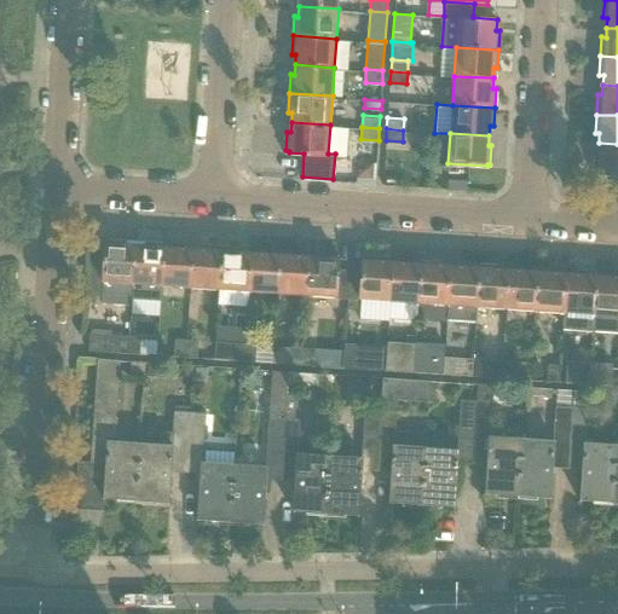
[(617,144),(599,143),(598,154),(594,152),(593,171),(596,172),(596,173),(617,174),(617,144)]
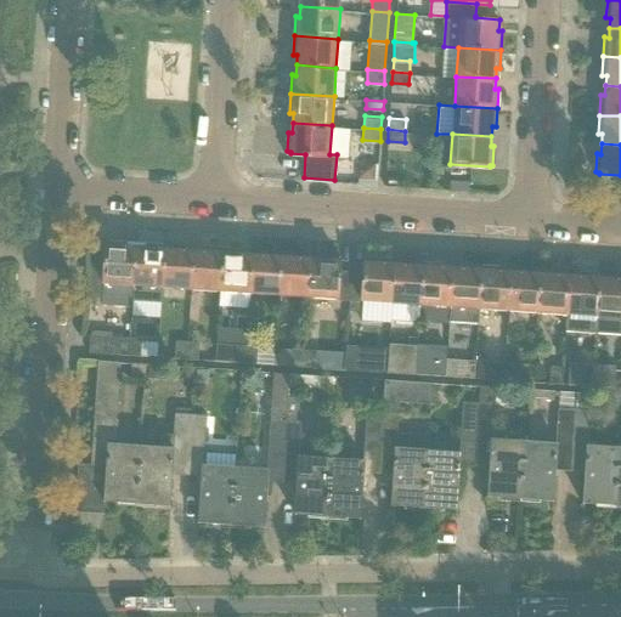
[(360,168),(360,177),(376,177),(376,162),(367,162),(360,168)]
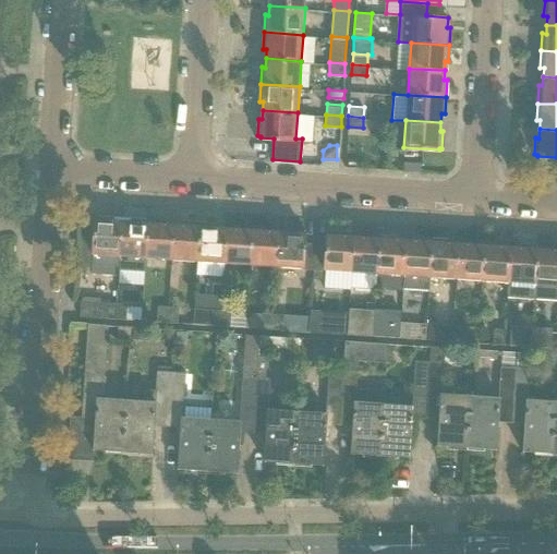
[(93,253),(92,272),(118,274),(119,254),(121,219),(112,218),(113,215),(96,214),(96,216),(95,216),(93,253)]
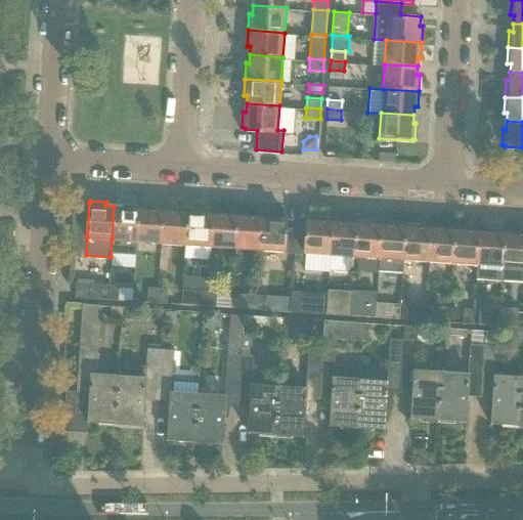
[(112,257),(112,264),(135,266),(135,253),(136,241),(138,204),(123,203),(123,207),(114,206),(112,239),(112,252),(112,257)]
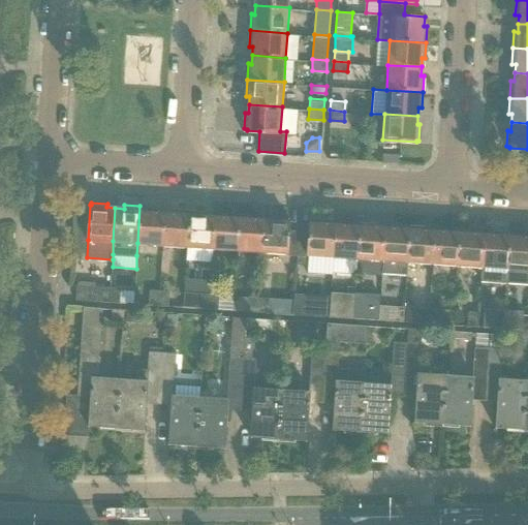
[(137,243),(162,245),(164,211),(156,211),(156,207),(140,206),(137,243)]
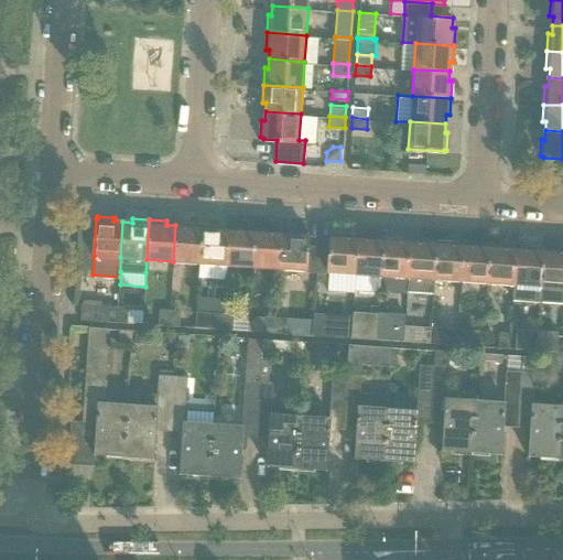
[(173,261),(199,262),(203,223),(185,222),(185,226),(175,225),(173,261)]
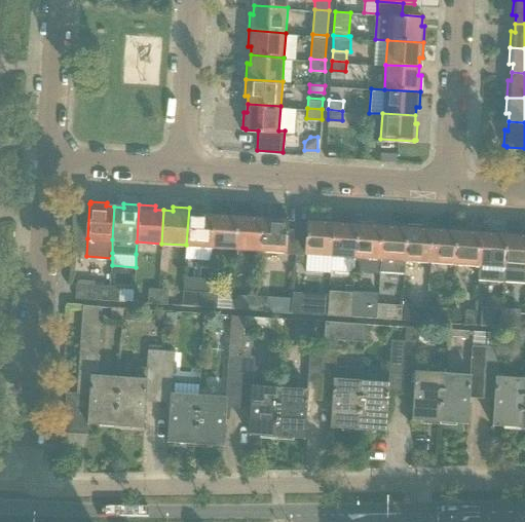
[(186,245),(211,247),(213,213),(204,213),(204,209),(189,208),(186,245)]
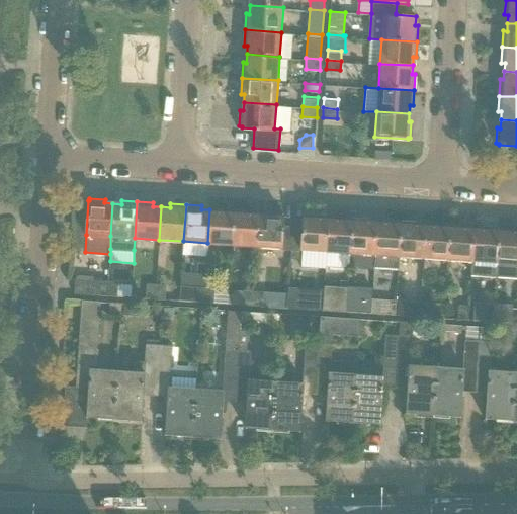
[(207,243),(232,245),(235,208),(219,207),(218,210),(209,209),(207,243)]
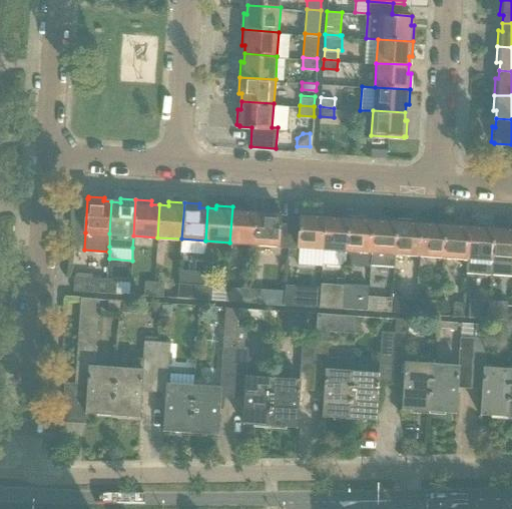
[(229,242),(253,243),(256,211),(247,210),(247,207),(232,206),(229,242)]
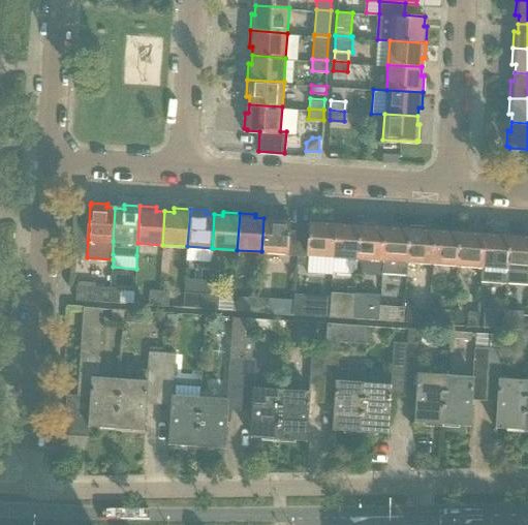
[(264,218),(261,251),(287,253),(288,228),(289,216),(273,215),(272,218),(264,218)]
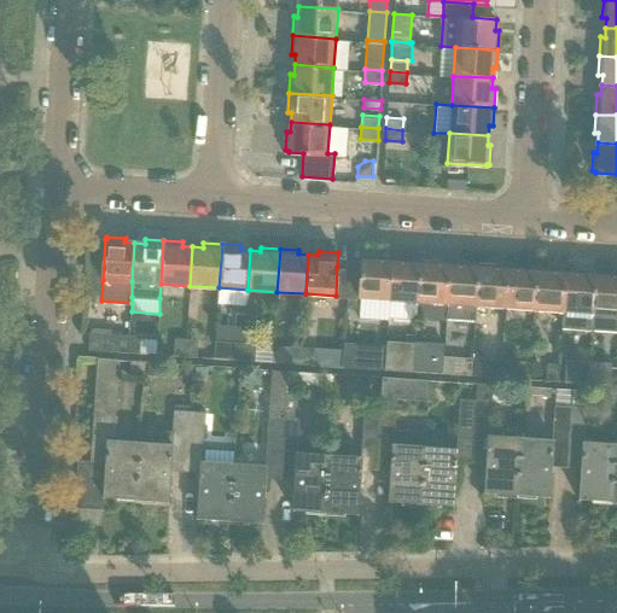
[(348,297),(347,304),(360,305),(360,297),(389,299),(391,260),(382,260),(382,255),(362,254),(361,268),(349,267),(348,297)]
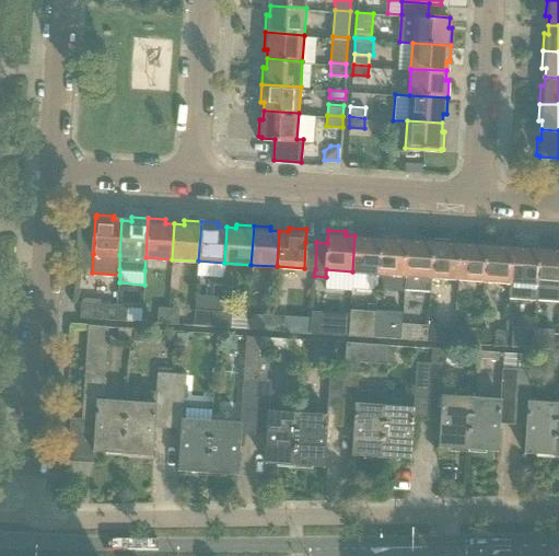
[(352,271),(379,273),(381,233),(364,232),(363,236),(354,235),(352,271)]
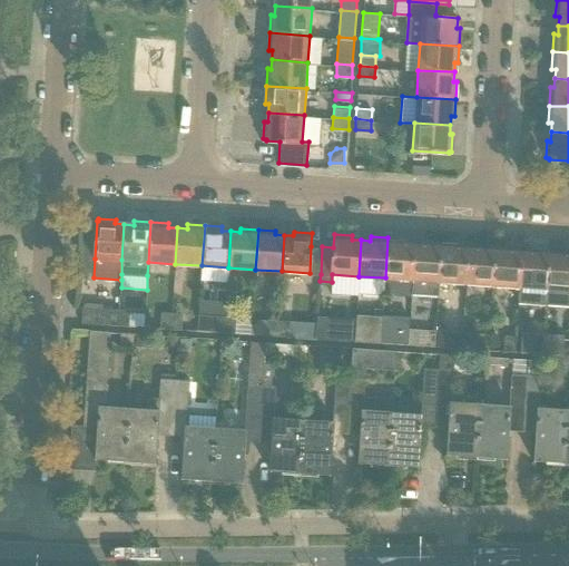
[(385,277),(412,280),(414,243),(405,243),(405,238),(388,237),(385,277)]
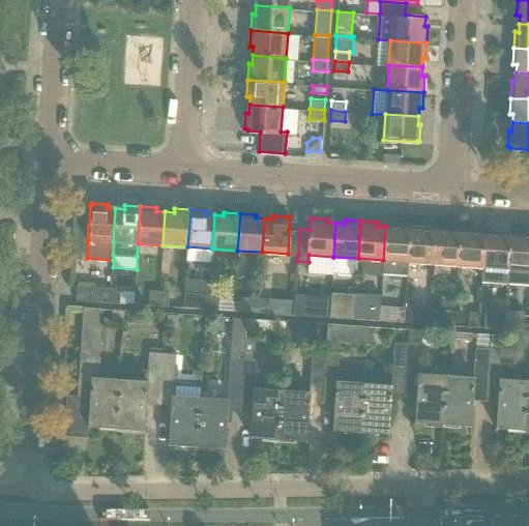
[(383,260),(382,272),(407,273),(408,262),(411,224),(394,223),(393,227),(385,226),(383,260)]
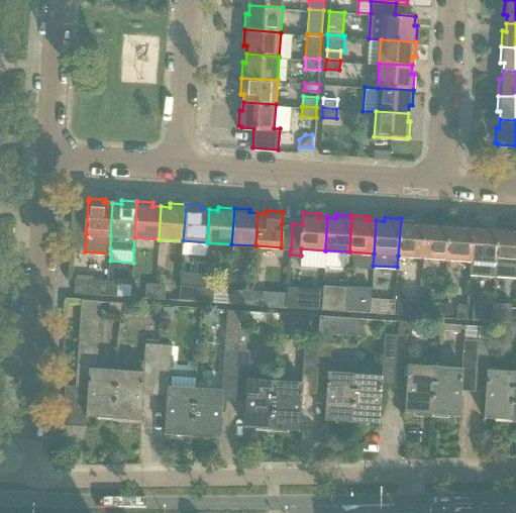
[(398,255),(422,257),(424,224),(416,223),(416,219),(401,218),(398,255)]
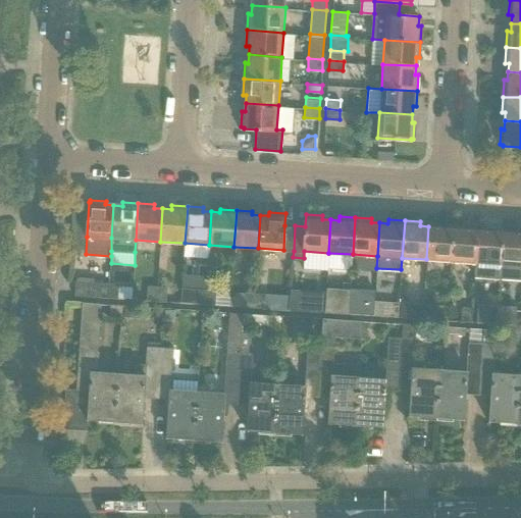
[(426,259),(451,261),(453,224),(436,223),(436,226),(428,226),(426,259)]
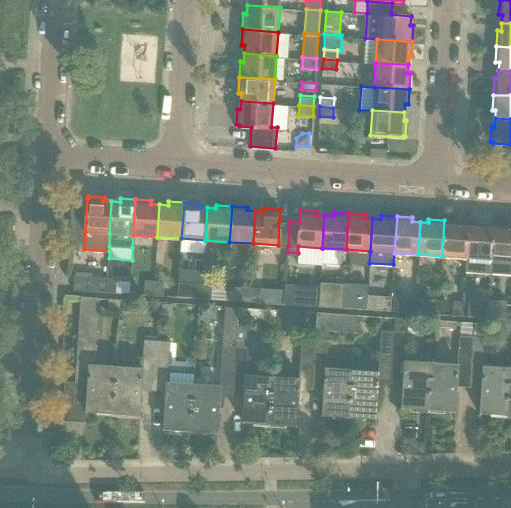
[(442,256),(466,258),(468,225),(460,225),(460,221),(444,220),(442,256)]
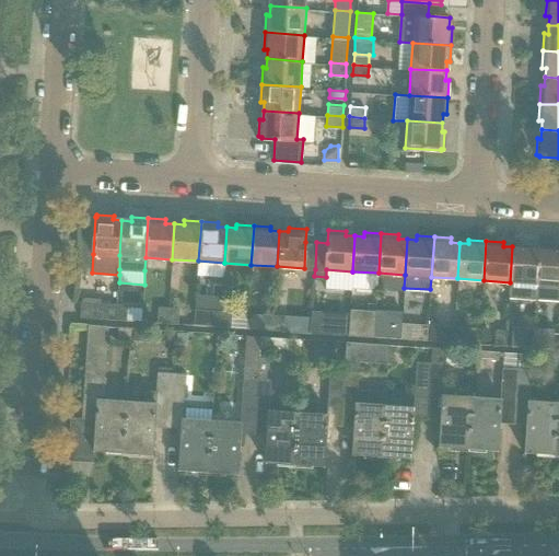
[(510,282),(509,297),(536,298),(539,244),(522,243),(522,247),(512,246),(510,282)]
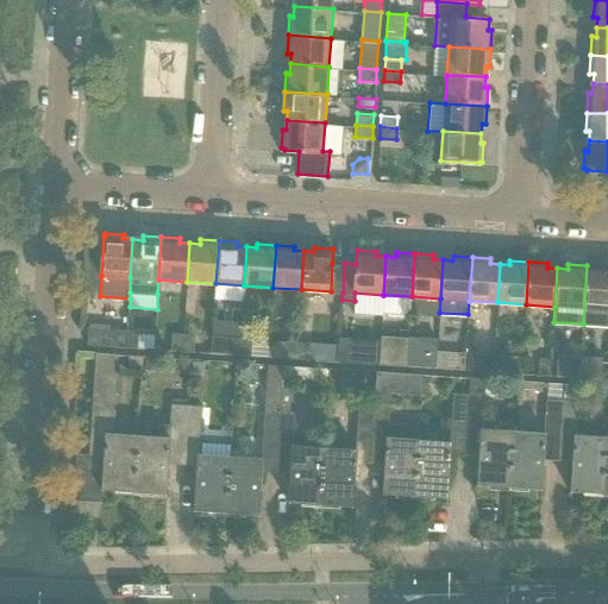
[(587,265),(583,323),(607,325),(607,271),(606,271),(606,266),(587,265)]
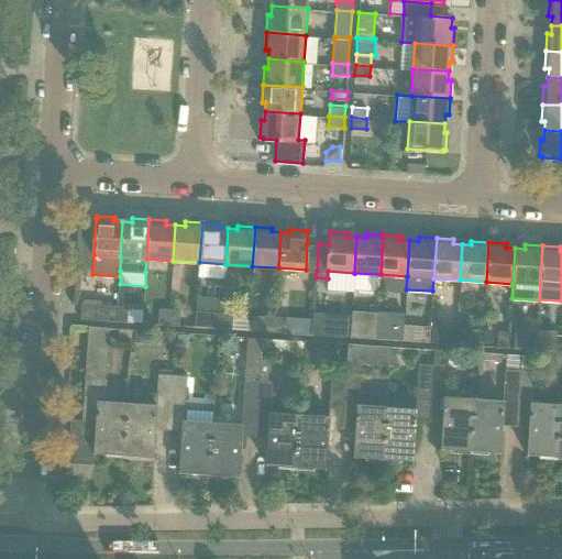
[(196,325),(196,326),(221,327),(222,311),(223,296),(198,295),(196,325)]
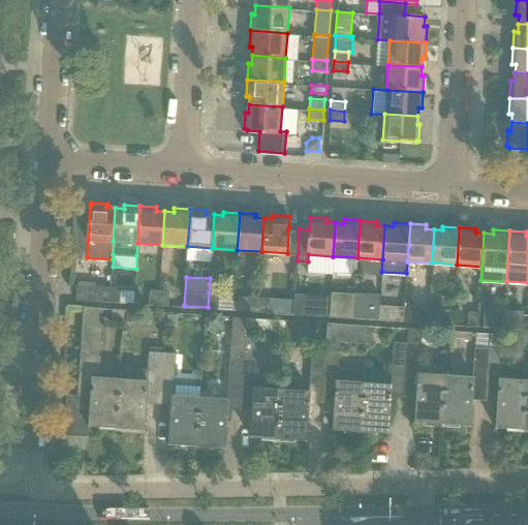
[(76,298),(110,301),(111,286),(78,283),(76,298)]
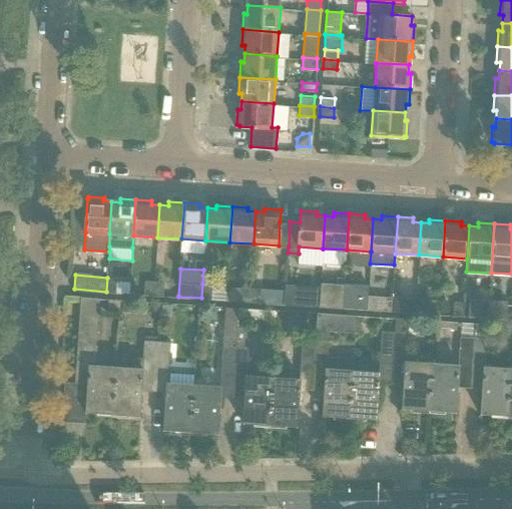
[(107,278),(106,292),(116,292),(117,278),(107,278)]
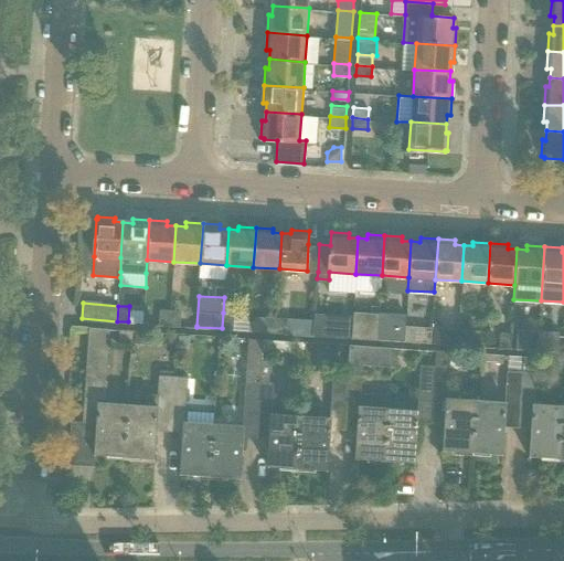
[(159,325),(170,326),(171,309),(160,308),(159,325)]
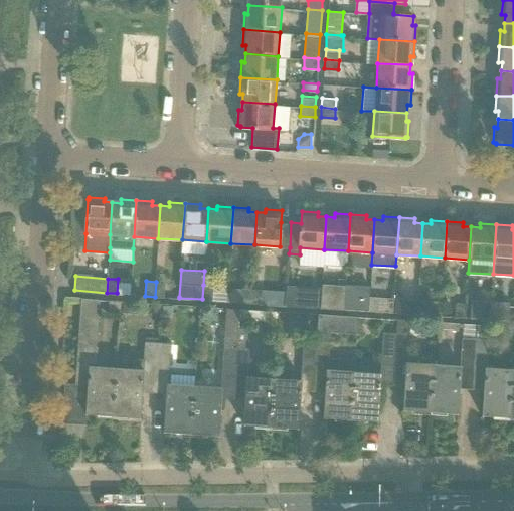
[(156,282),(155,297),(165,297),(166,282),(156,282)]
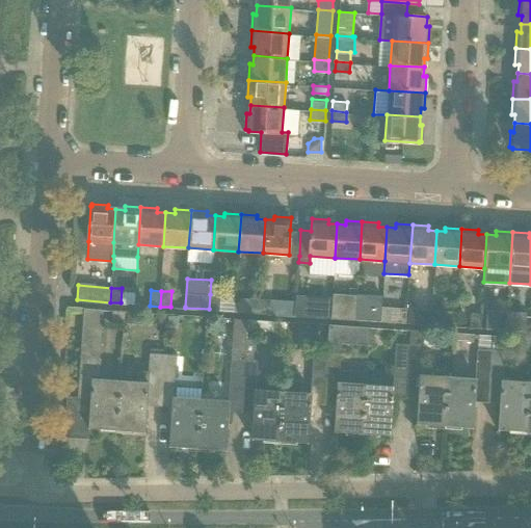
[(332,301),(330,317),(355,318),(357,295),(333,293),(333,297),(332,301)]
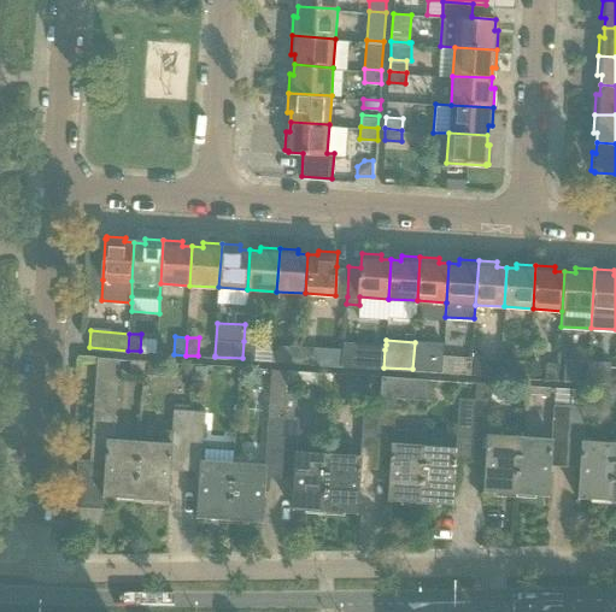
[(415,342),(412,369),(441,371),(441,370),(443,355),(444,341),(415,340),(415,342)]
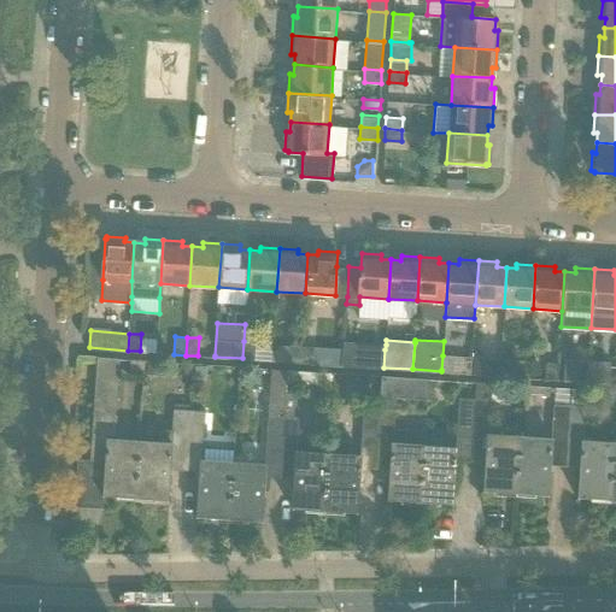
[(244,341),(242,358),(254,359),(256,343),(256,342),(244,341)]
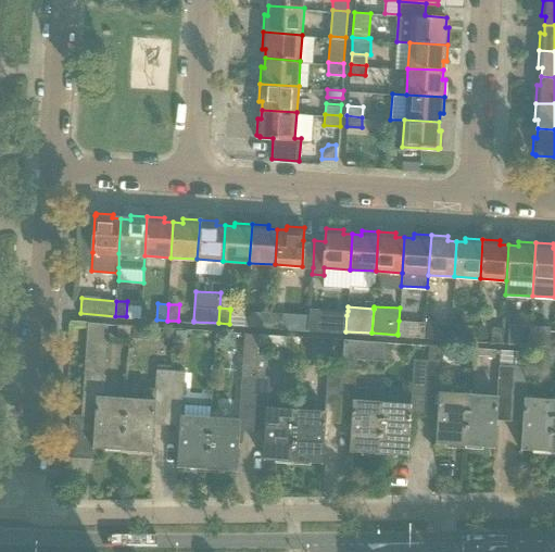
[(347,315),(348,311),(311,309),(310,329),(336,330),(337,315),(347,315)]
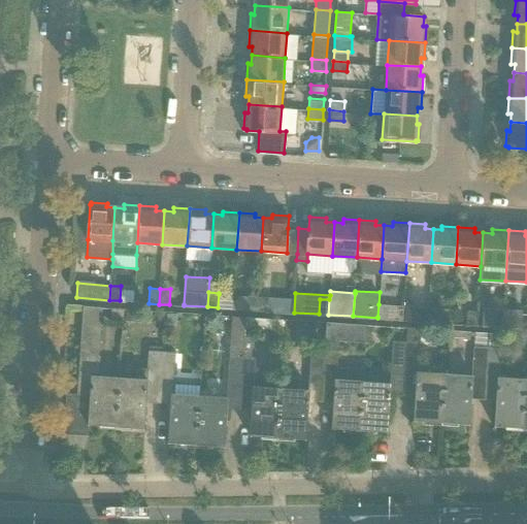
[(218,308),(232,308),(233,294),(219,294),(218,307),(218,308)]
